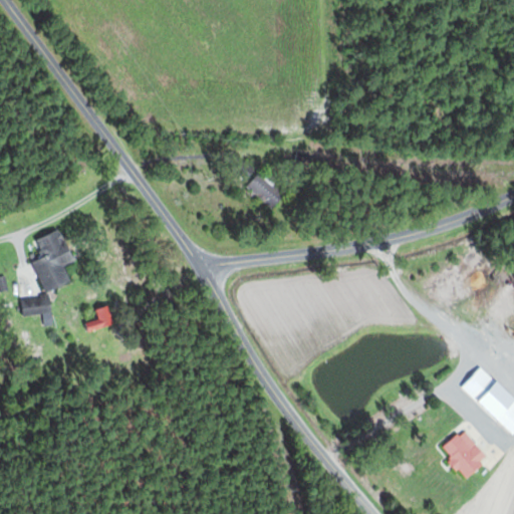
[(255,171),(246,162),(237,171),(246,180),(255,171)]
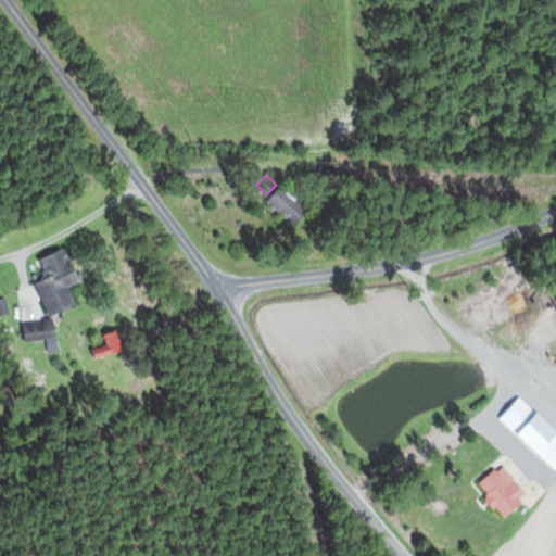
[(297,202),(301,193),(290,187),(288,191),(278,186),(268,206),(301,224),(308,209),(297,202)]
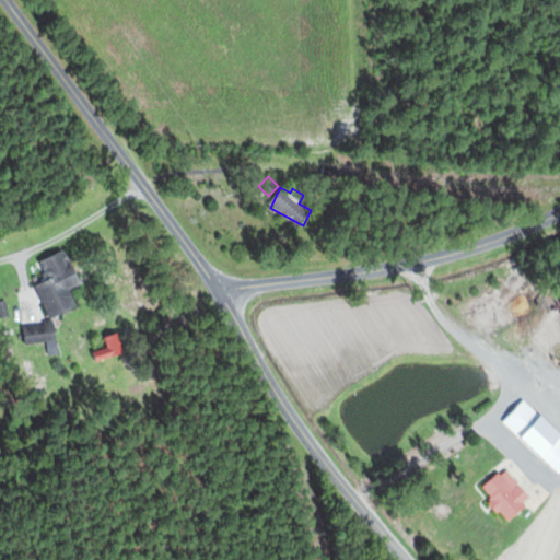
[(41,260),(47,281),(37,286),(49,318),(78,307),(71,290),(81,286),(68,251),(41,260)]
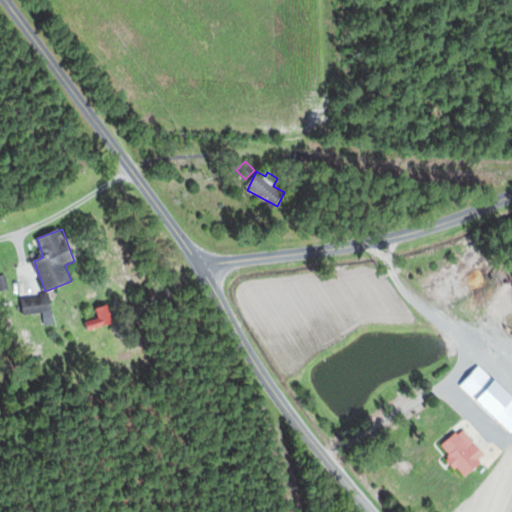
[(98,309),(100,325),(108,324),(106,308),(98,309)]
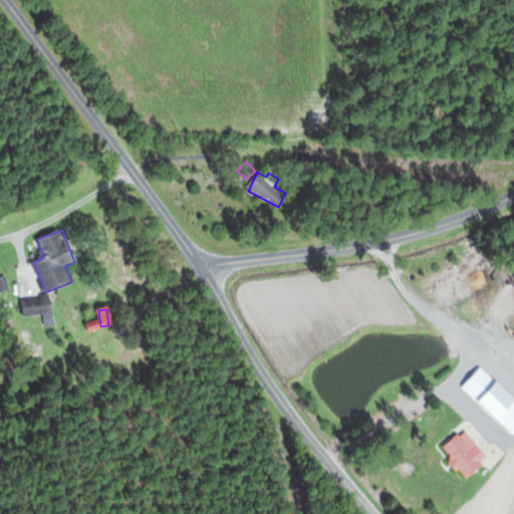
[(488,386),(473,371),(461,384),(513,434),(513,400),(493,380),(488,386)]
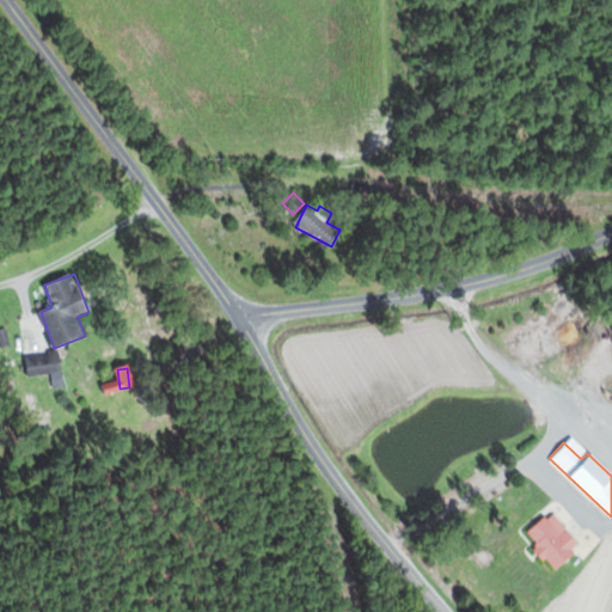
[(526,536),(557,570),(583,546),(552,512),(526,536)]
